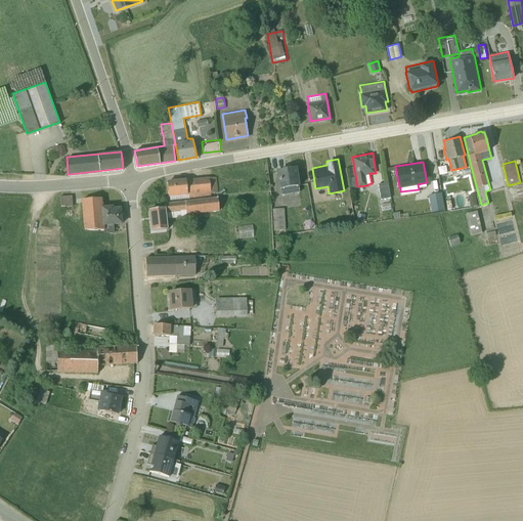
[(281,193),(299,190),(295,167),(277,170),(281,193)]
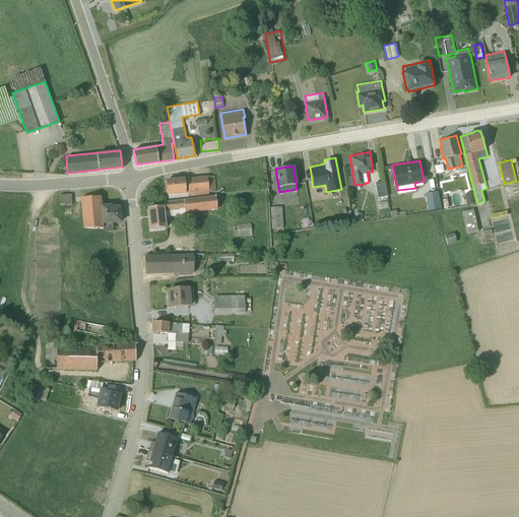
[(207,175),(166,180),(168,193),(169,193),(169,197),(209,193),(209,190),(216,189),(214,175),(207,175)]
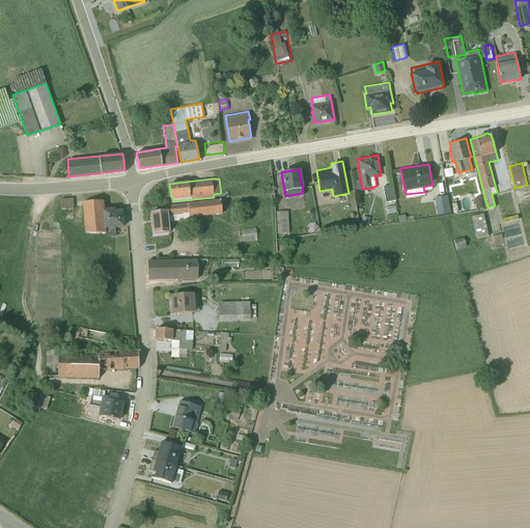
[(391,200),(396,199),(393,183),(381,185),(383,195),(390,193),(390,195),(390,196),(391,200)]
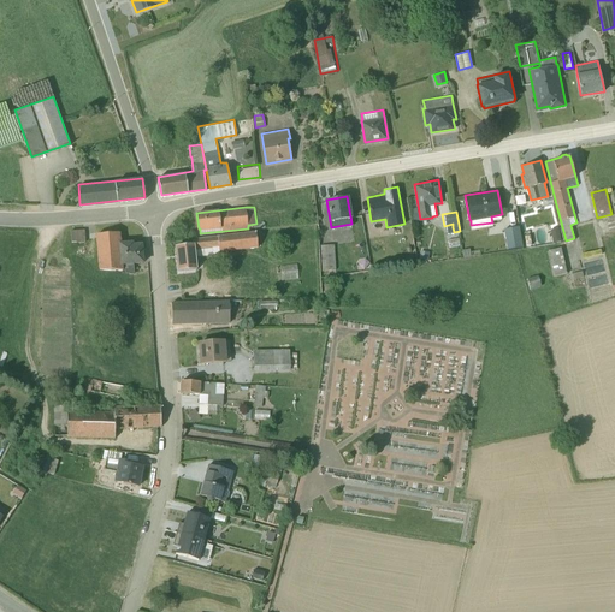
[(74,227),(74,239),(87,239),(87,227),(74,227)]
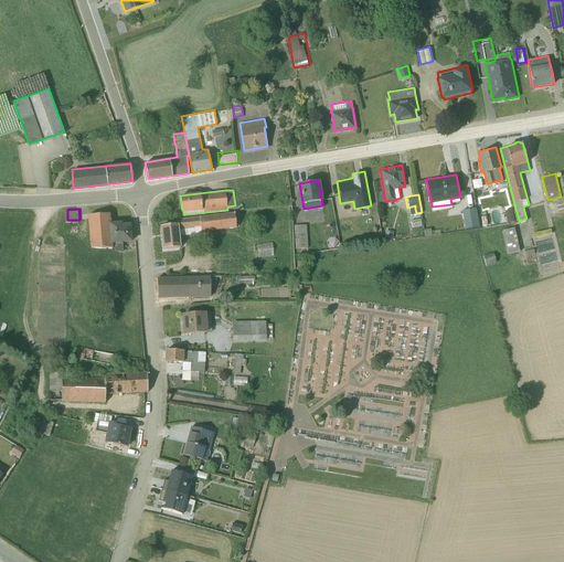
[(88,213),(92,246),(112,247),(112,251),(123,250),(121,241),(131,240),(129,223),(121,224),(121,222),(110,223),(109,212),(88,213)]
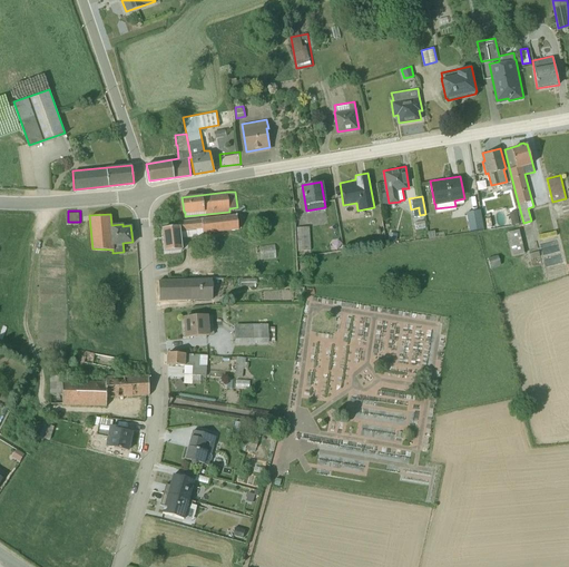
[(203,232),(238,228),(237,214),(178,221),(178,225),(163,227),(165,250),(183,247),(182,237),(198,235),(203,233),(203,232)]
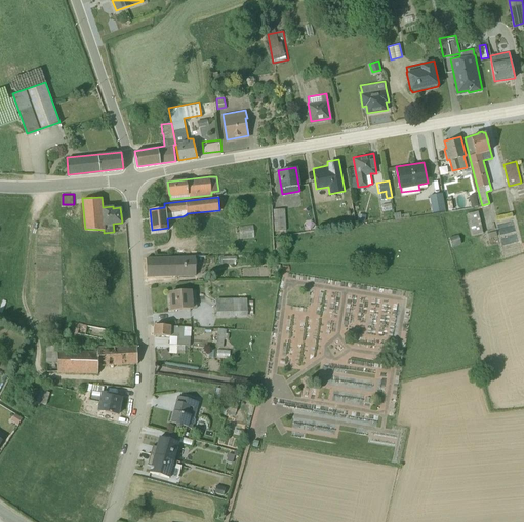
[(276,230),(286,229),(284,207),(273,208),(276,230)]
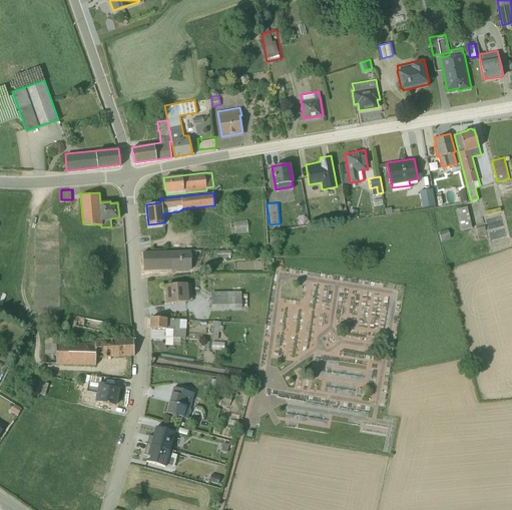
[(467,204),(457,207),(462,228),(472,225),(467,204)]
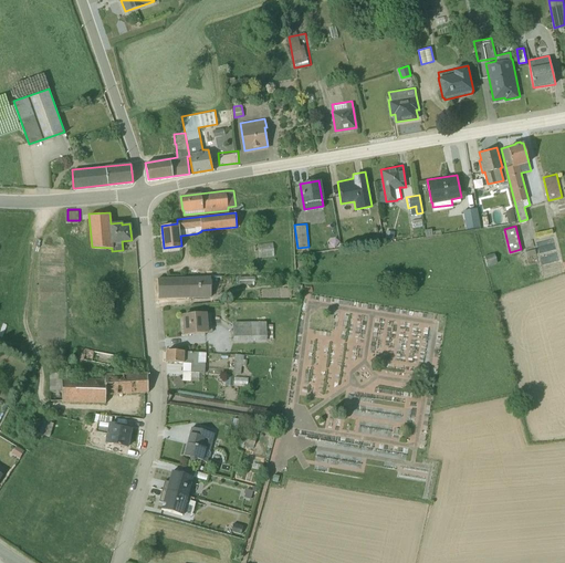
[(258,242),(260,256),(274,253),(273,240),(258,242)]
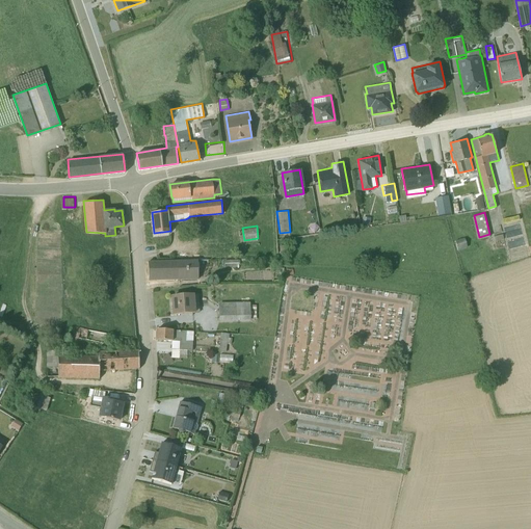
[(457,249),(468,246),(465,236),(455,239),(457,249)]
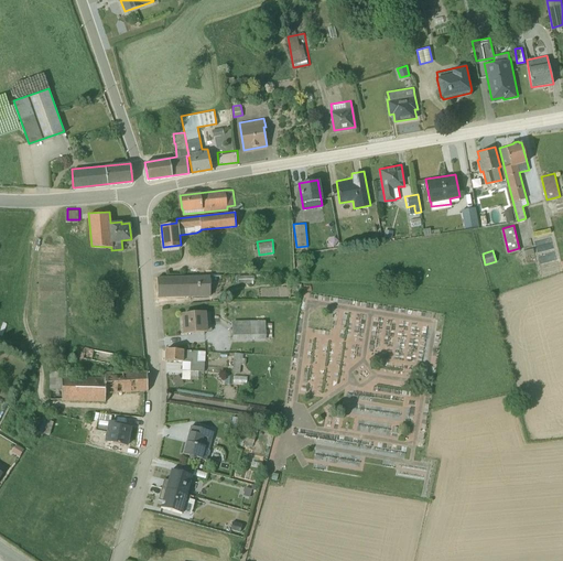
[(209,274),(157,276),(158,291),(158,295),(166,295),(210,294),(209,274)]
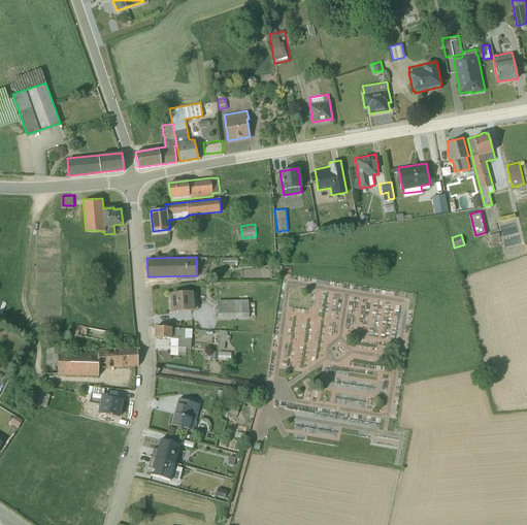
[(169,292),(171,310),(198,308),(197,291),(169,292)]
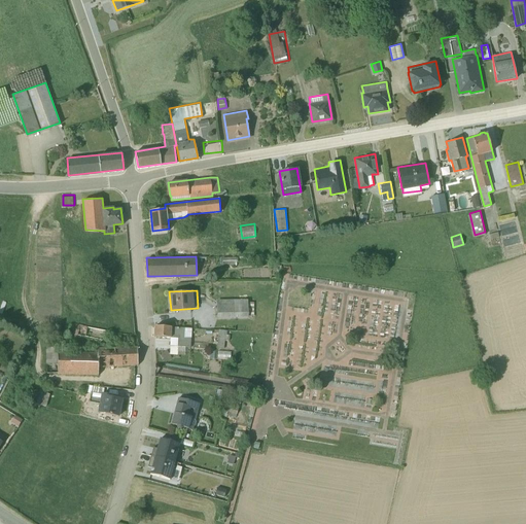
[(248,299),(219,298),(218,316),(248,316),(248,299)]
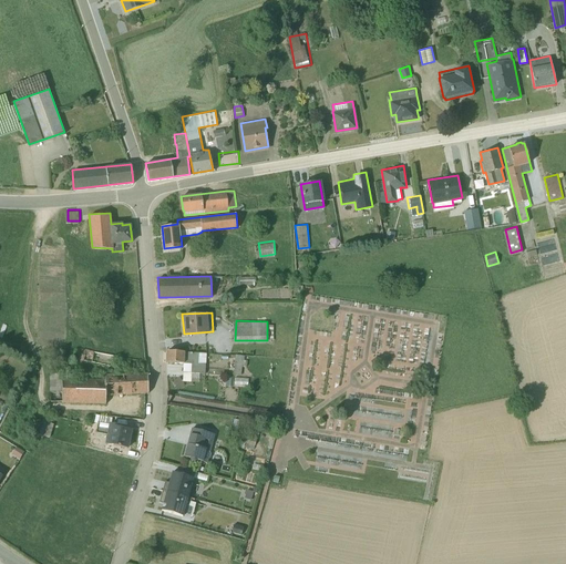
[(76,346),(74,358),(83,359),(85,351),(93,352),(93,349),(76,346)]
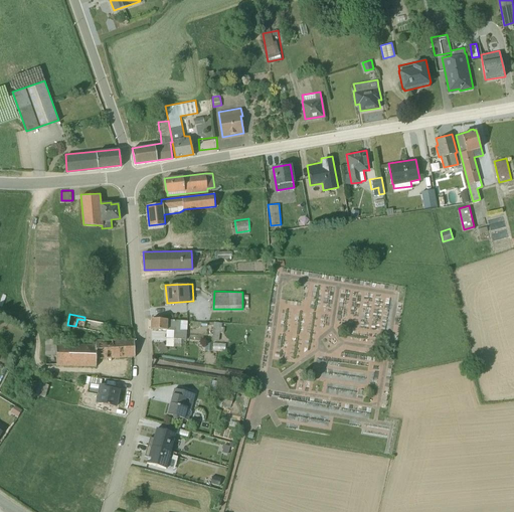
[(188,319),(152,317),(151,327),(166,328),(166,344),(166,345),(173,346),(173,345),(180,345),(181,338),(186,338),(186,329),(187,329),(188,319)]
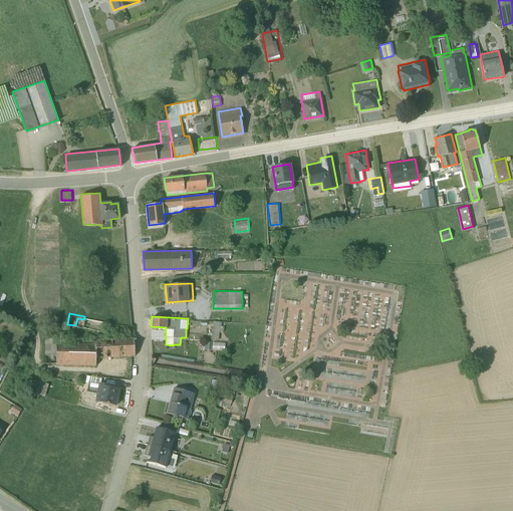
[(215,320),(214,337),(221,337),(222,320),(215,320)]
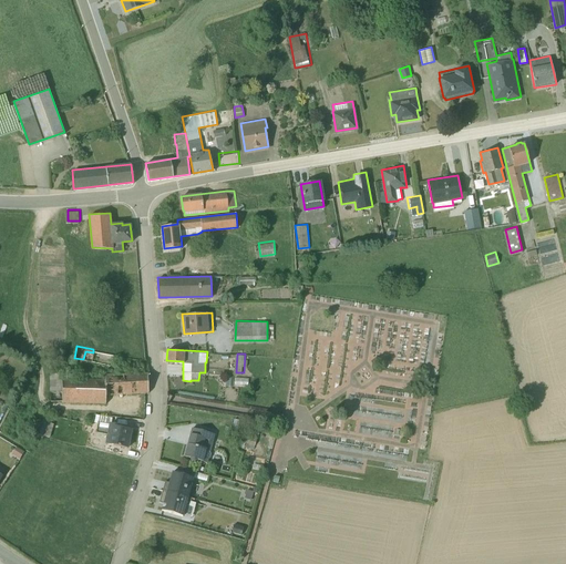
[(50,371),(50,391),(62,391),(62,401),(105,402),(106,395),(148,391),(147,371),(105,373),(105,377),(62,377),(62,371),(50,371)]
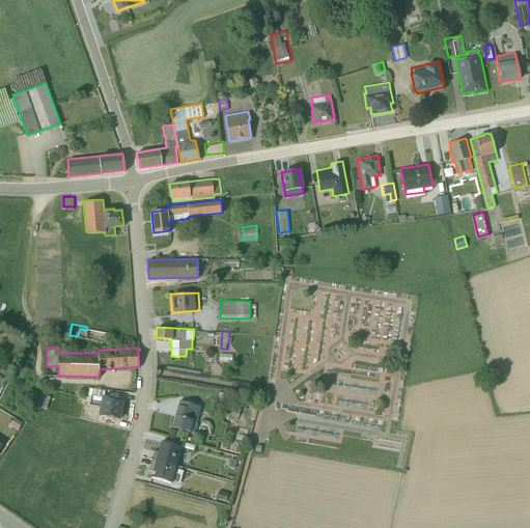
[(168,351),(162,356),(167,363),(173,359),(171,356),(171,355),(168,351)]
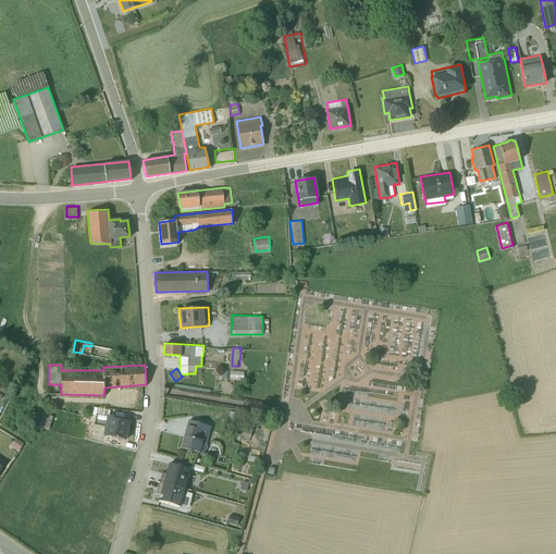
[(49,406),(42,405),(36,425),(49,428),(52,415),(47,414),(49,406)]
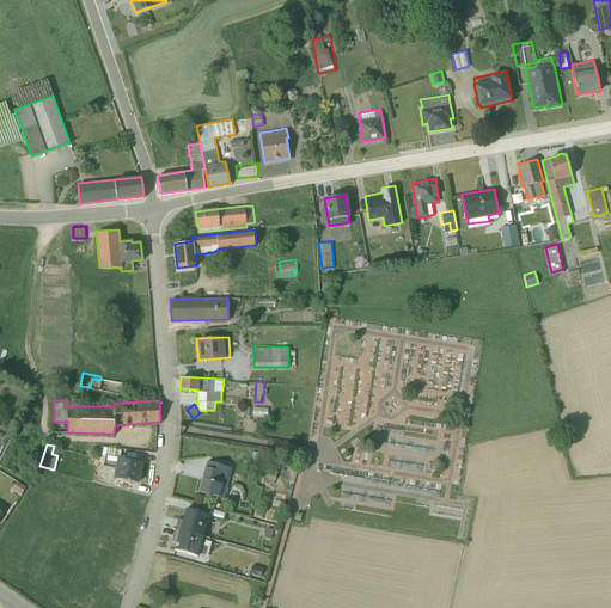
[(121,448),(103,444),(102,453),(105,454),(104,465),(115,466),(114,477),(139,481),(142,461),(130,459),(130,456),(120,455),(121,448)]
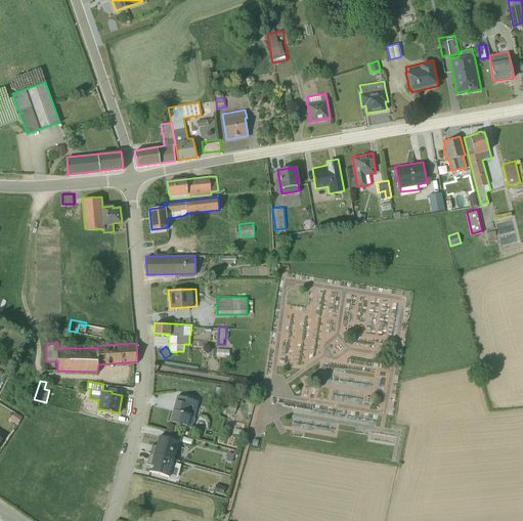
[(168,422),(188,427),(188,426),(191,426),(192,423),(194,421),(194,418),(194,417),(199,399),(177,394),(173,407),(172,407),(168,422)]
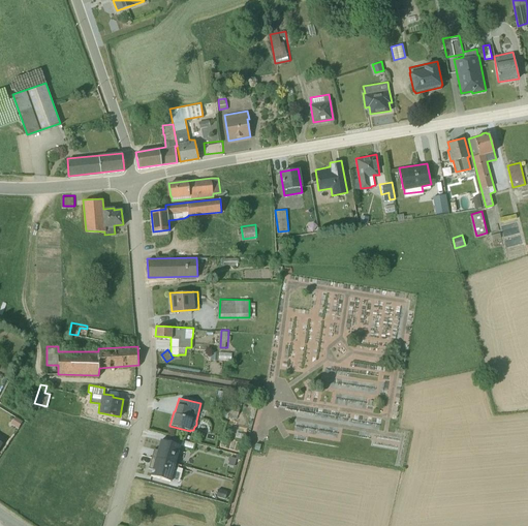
[(154,447),(152,456),(176,462),(181,444),(160,439),(158,449),(154,447)]
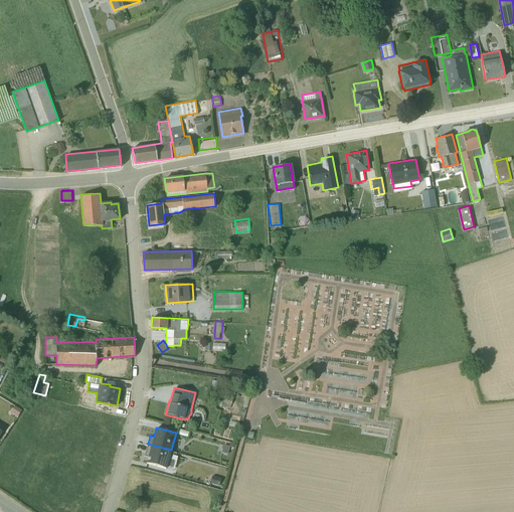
[(174,451),(148,444),(145,455),(148,456),(147,462),(166,468),(169,458),(170,458),(173,456),(174,451)]
